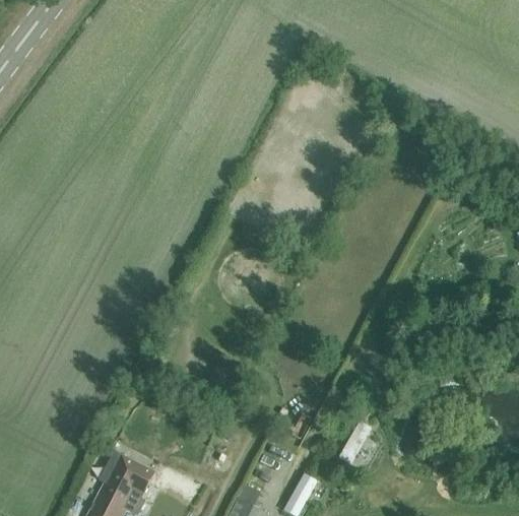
[(223,411),(241,375),(217,364),(200,400),(223,411)]
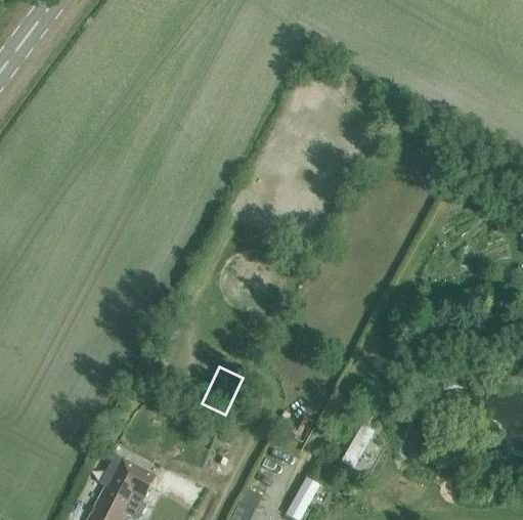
[(363,423),(342,459),(353,466),(375,430),(363,423)]
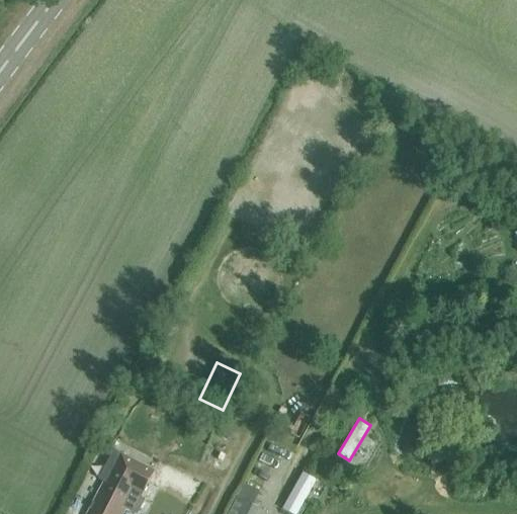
[(140,508),(145,499),(141,497),(155,469),(120,451),(87,513),(122,513),(126,507),(133,510),(140,508)]
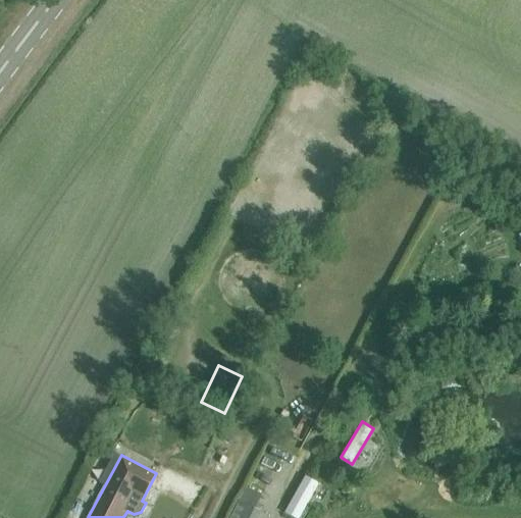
[(306,474),(285,511),(298,517),(318,481),(306,474)]
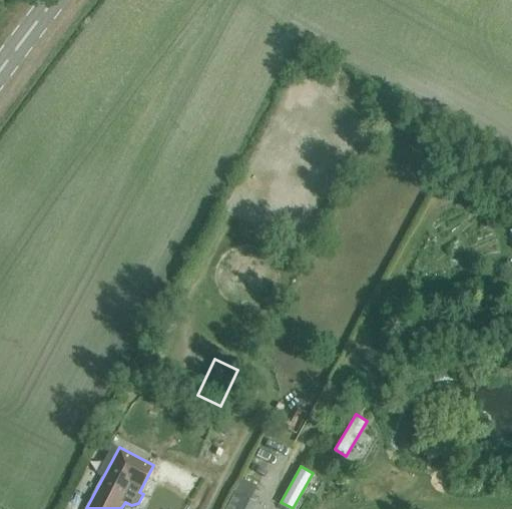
[(226,508),(254,508),(259,503),(235,491),(226,508)]
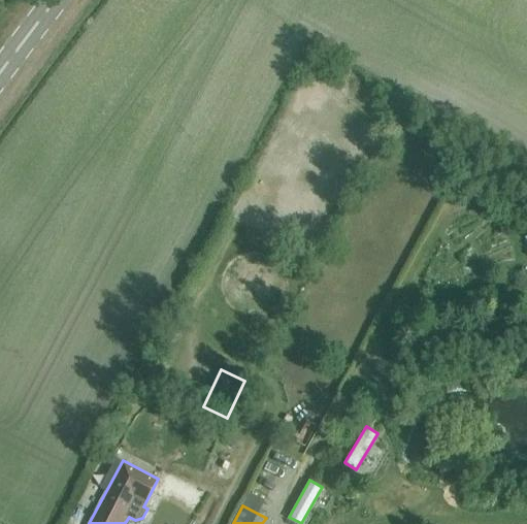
All buildings are outlined.
